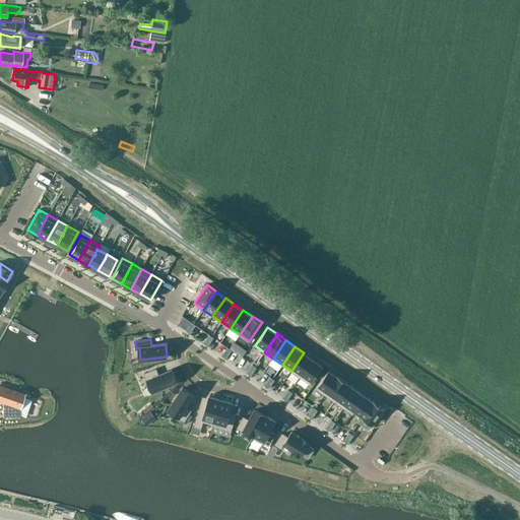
[(304,352),(291,371),(301,377),(313,359),(304,352)]
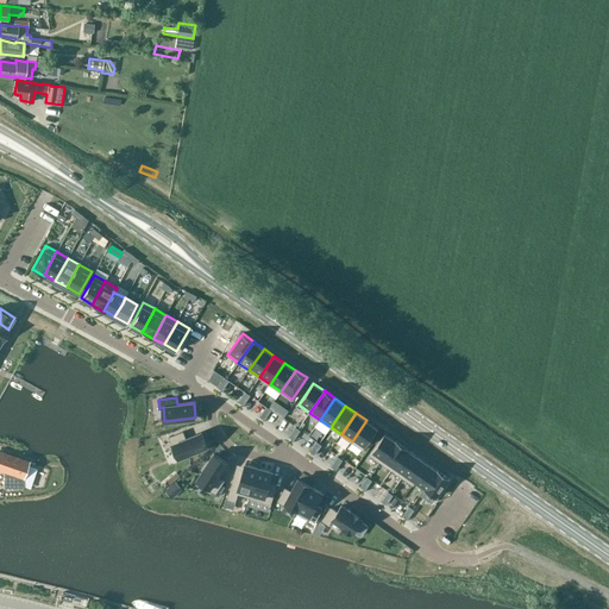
[(366,420),(352,441),(363,450),(377,428),(366,420)]
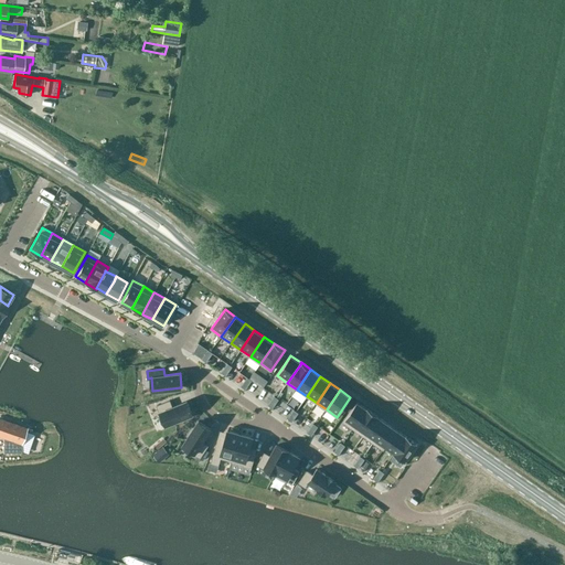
[(170,401),(157,406),(160,413),(166,425),(192,414),(187,401),(172,407),(170,401)]
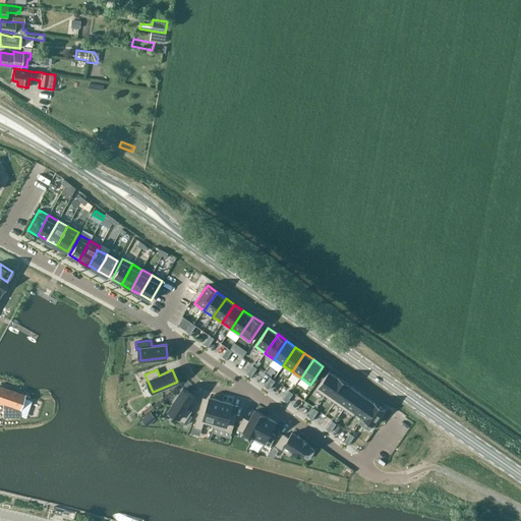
[(329,370),(316,389),(326,396),(339,378),(338,377),(329,370)]
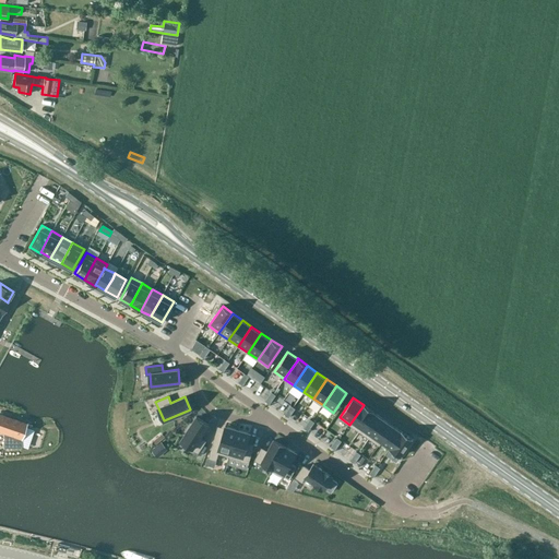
[(364,405),(349,425),(359,431),(372,412),(373,412),(364,404),(363,404),(364,405)]
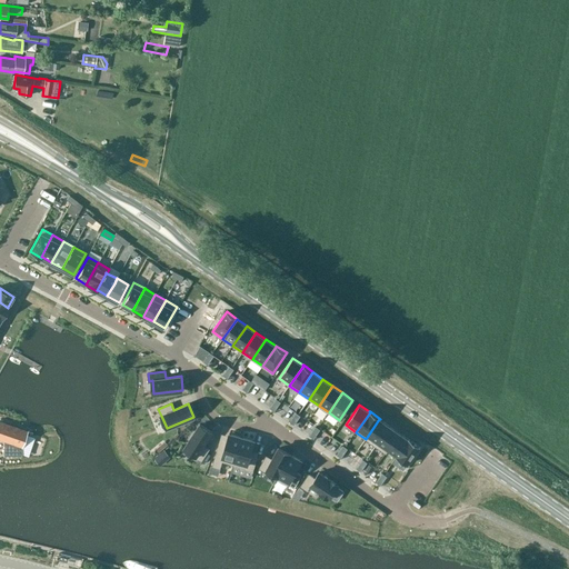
[(379,419),(366,439),(376,446),(389,426),(380,419),(379,419)]
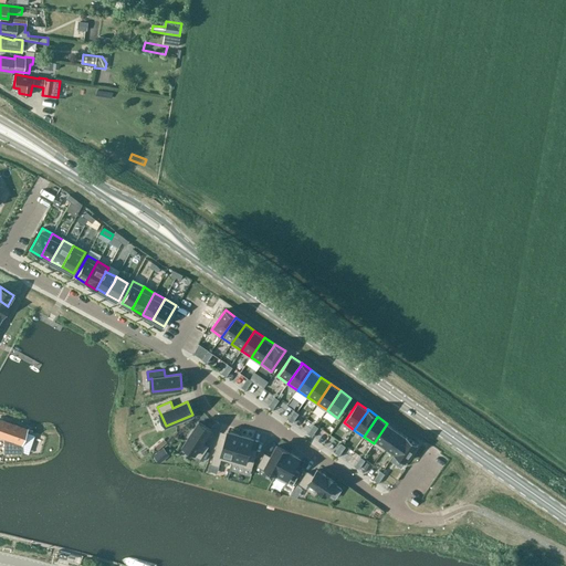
[(0,419),(0,437),(4,439),(4,452),(20,452),(20,444),(22,444),(28,429),(0,419)]
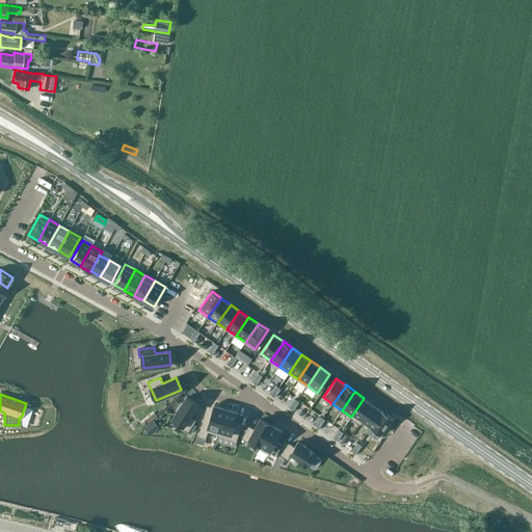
[(187,396),(173,419),(183,426),(183,427),(188,430),(195,420),(190,416),(198,403),(187,396)]
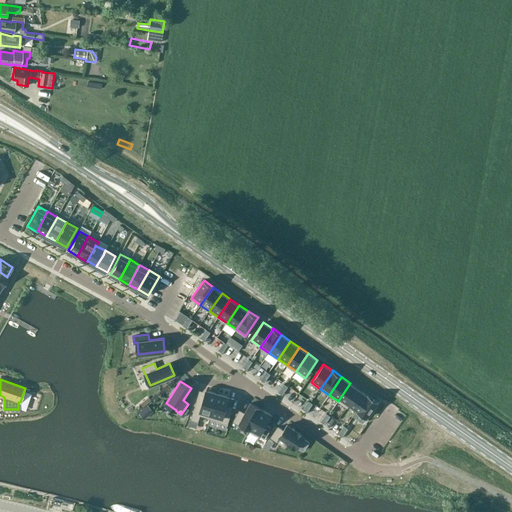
[(350,383),(338,401),(347,407),(349,404),(359,389),(350,383)]
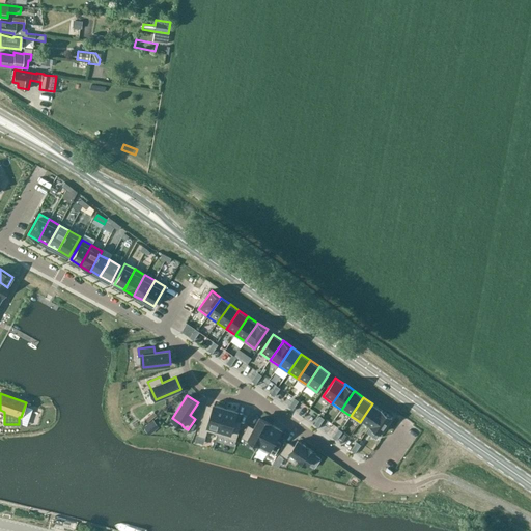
[(382,410),(372,403),(362,419),(371,425),(382,410)]
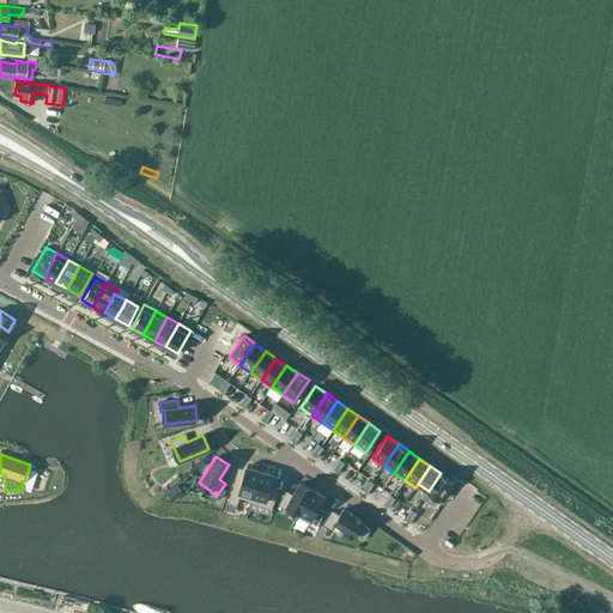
[(236,478),(229,502),(237,504),(240,497),(252,501),(261,472),(259,471),(249,467),(249,468),(247,467),(247,469),(243,480),(236,478)]
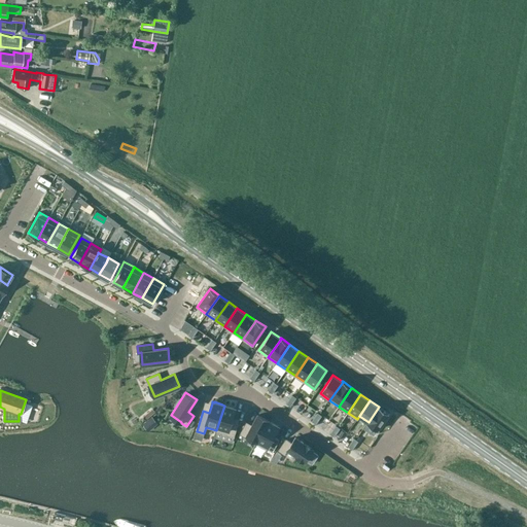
[(224,406),(216,430),(227,433),(227,434),(235,436),(239,421),(233,420),(236,409),(234,408),(225,406),(224,406)]
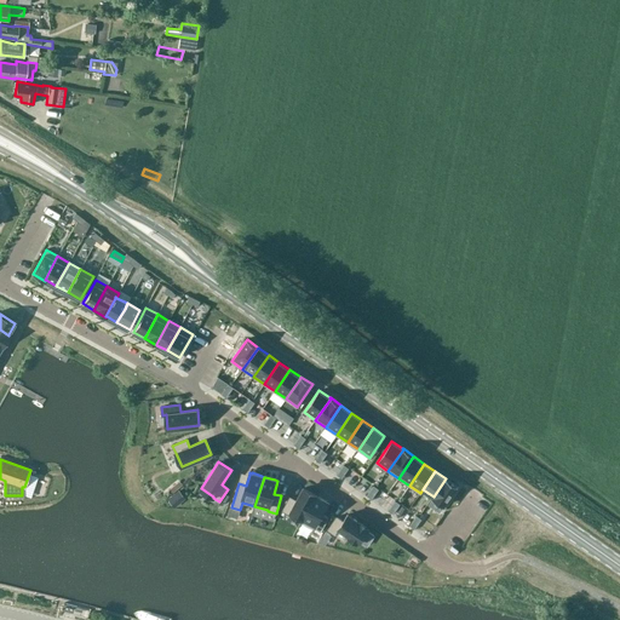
[(445,505),(458,486),(446,478),(434,497),(432,498),(445,505)]
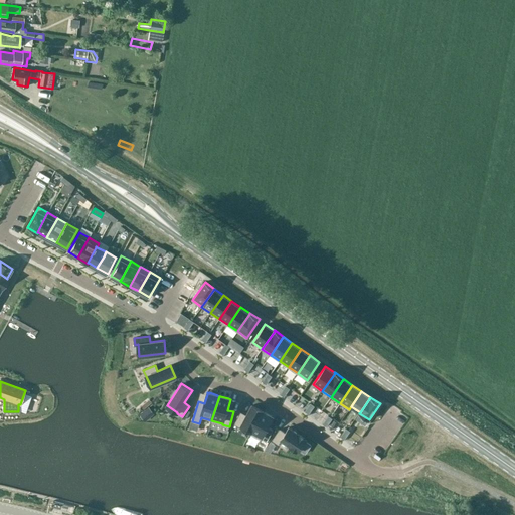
[(240,412),(234,423),(240,426),(239,427),(250,434),(263,411),(251,405),(246,415),(240,412)]
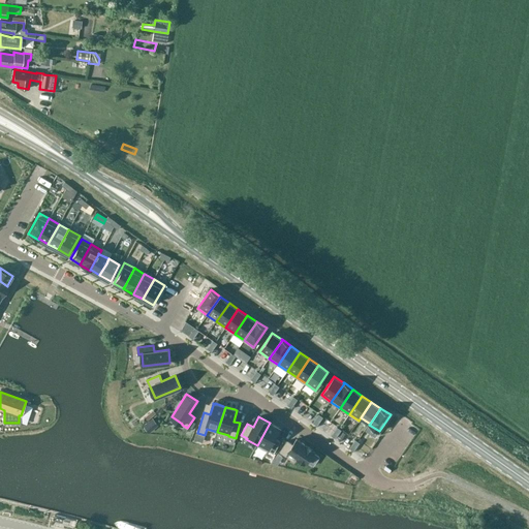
[(270,423),(257,445),(268,452),(269,449),(274,453),(280,441),(275,438),(280,428),(278,427),(272,424),(270,423)]
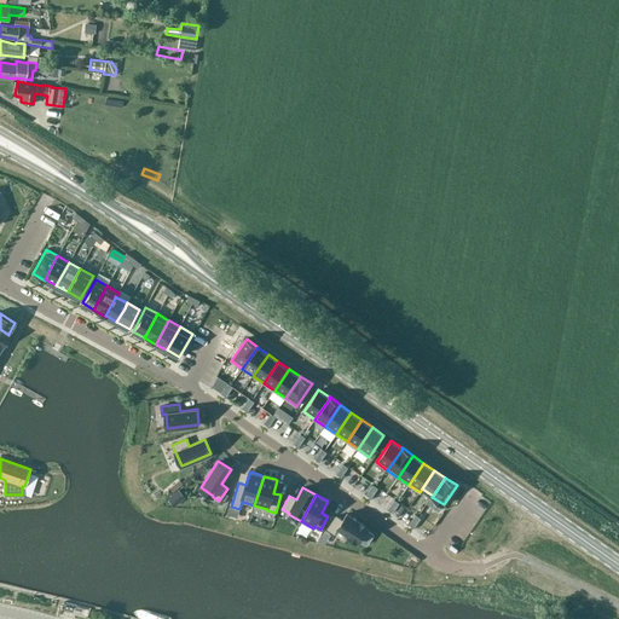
[(414,509),(428,512),(429,503),(415,501),(414,509)]
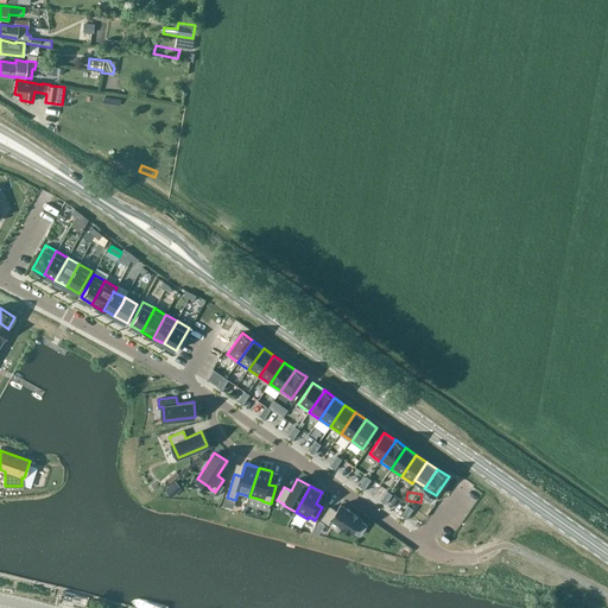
[(341,505),(336,511),(330,507),(322,519),(328,524),(333,518),(342,525),(350,531),(352,531),(352,532),(361,519),(360,518),(352,512),(341,505)]
